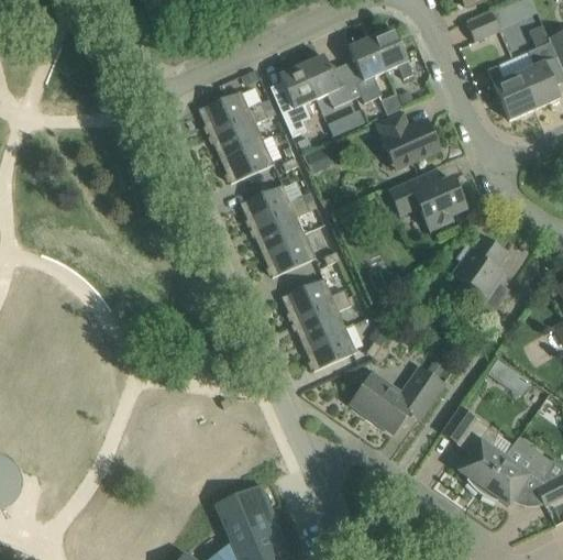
[(499,30),(492,11),(466,22),(474,41),(499,30)]
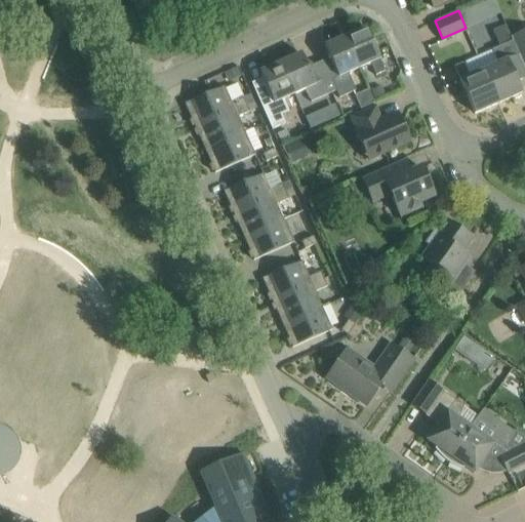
[(510,35),(505,24),(492,29),(497,40),(510,35)]
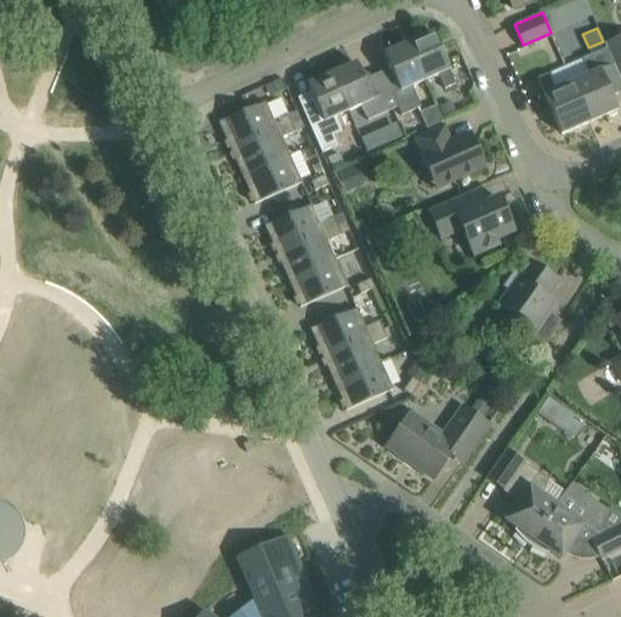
[(433,29),(409,40),(425,78),(438,72),(444,86),(456,81),(433,29)]
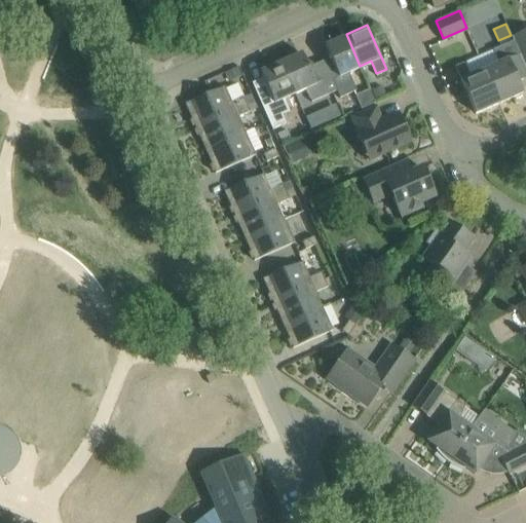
[(525,29),(512,35),(514,38),(524,63),(525,62),(525,29)]
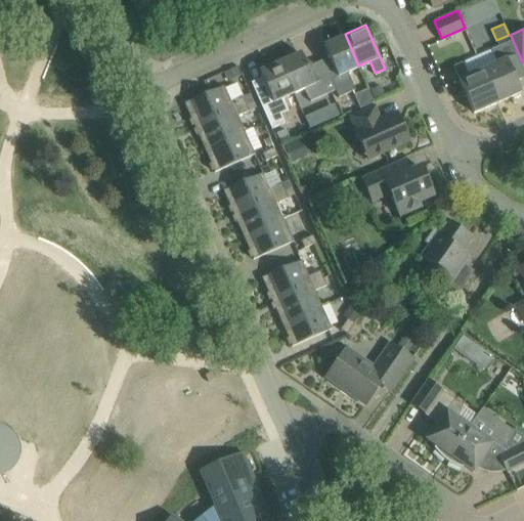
[(323,43),(328,52),(338,74),(331,77),(336,90),(353,82),(348,70),(358,66),(345,34),(323,43)]
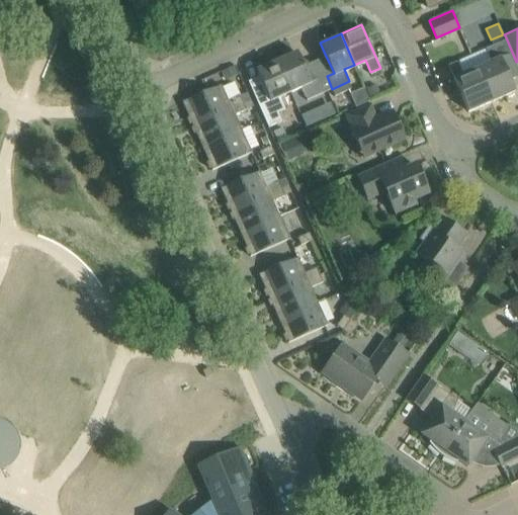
[(506,37),(505,38),(492,44),(486,47),(491,60),(477,66),(492,99),(515,89),(505,67),(516,62),(506,37)]
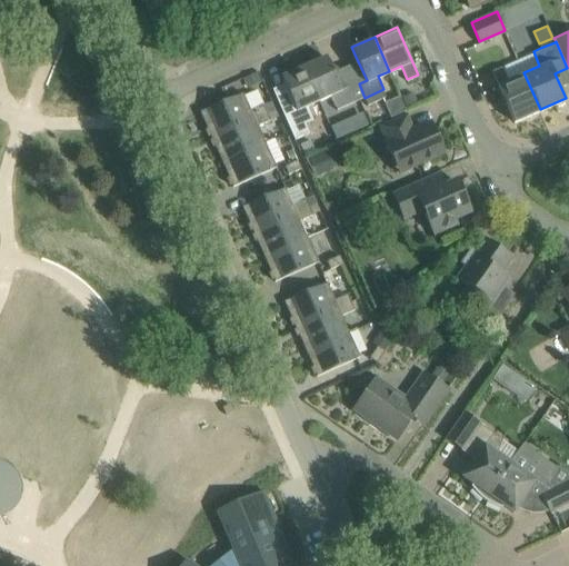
[(327,56),(305,66),(319,99),(331,93),(337,107),(355,99),(348,85),(341,88),(327,56)]
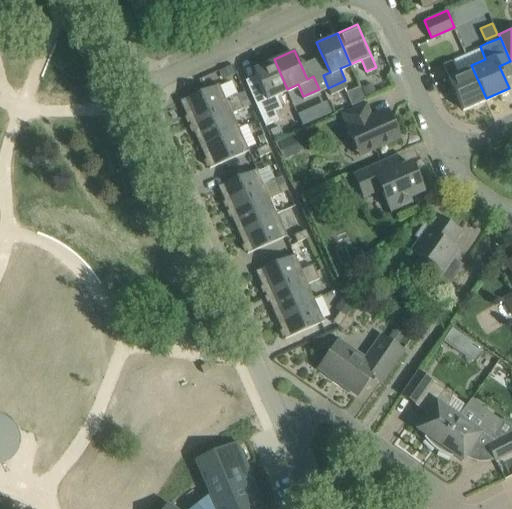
[(287,89),(274,59),(253,68),(259,80),(248,85),(265,123),(278,118),(274,109),(282,106),(276,94),(287,89)]
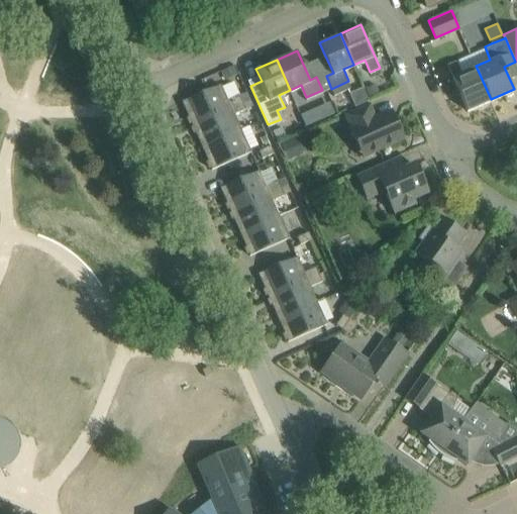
[(468,110),(491,99),(476,66),(461,73),(455,60),(447,63),(453,76),(452,77),(468,110)]
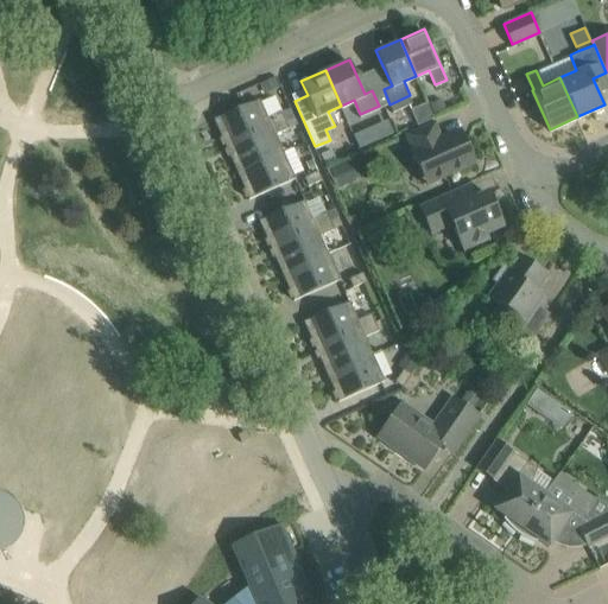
[(276,74),(259,81),(264,93),(282,84),(276,74)]
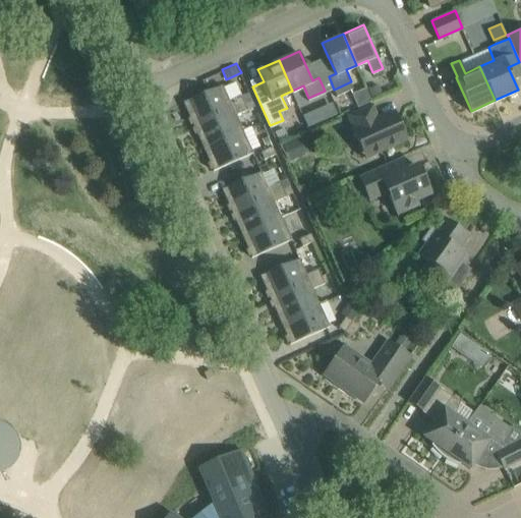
[(382,93),(378,82),(367,87),(371,97),(382,93)]
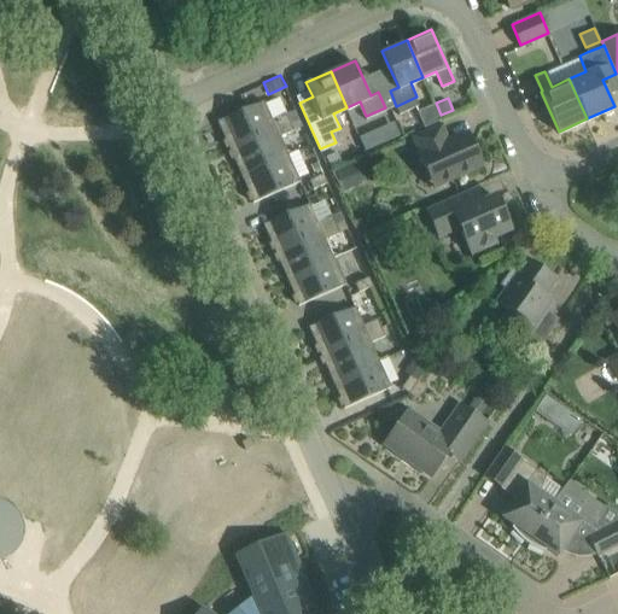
[(286,111),(279,113),(273,99),(266,101),(264,99),(217,120),(229,146),(290,120),(286,111)]
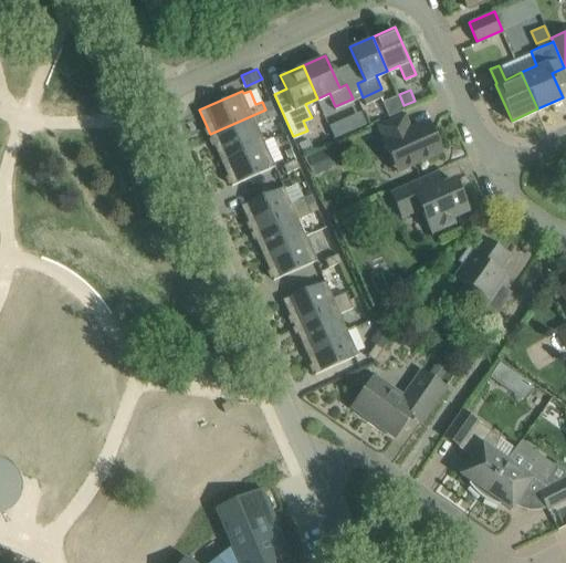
[(397,95),(383,101),(389,115),(404,108),(397,95)]
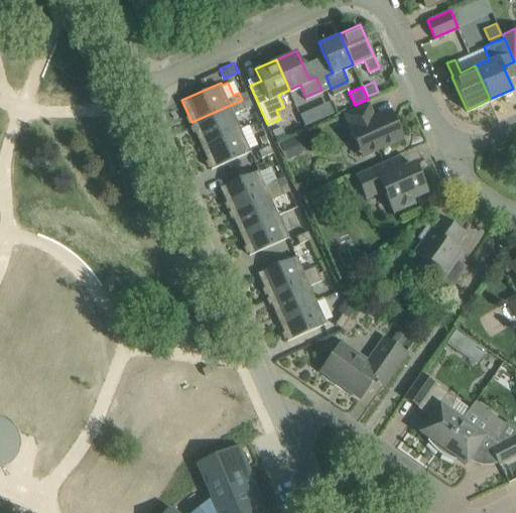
[(191,122),(202,144),(240,127),(234,112),(245,107),(242,100),(191,122)]
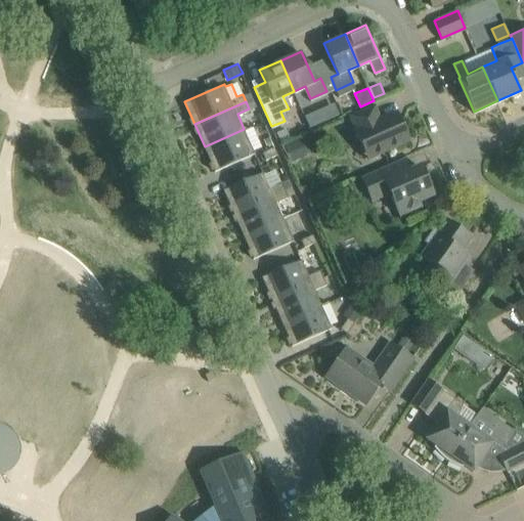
[(335,103),(320,110),(324,120),(339,114),(335,103)]
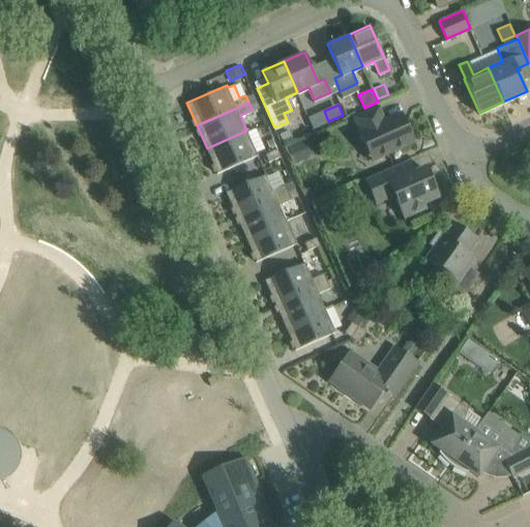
[(414,141),(412,137),(412,135),(413,134),(412,132),(412,129),(411,127),(410,126),(408,124),(406,123),(401,112),(384,118),(379,106),(354,116),(360,129),(359,129),(372,158),(414,141)]
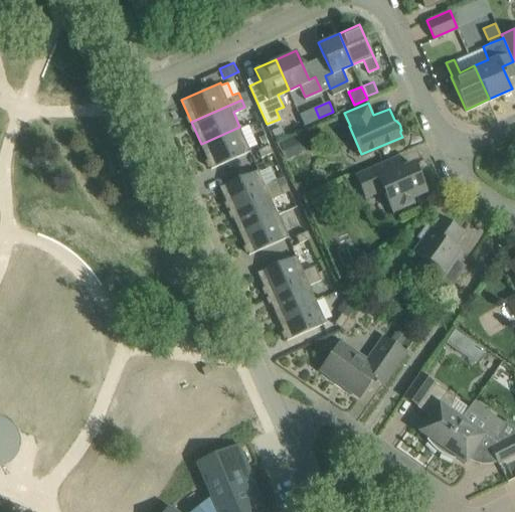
[(279,125),(270,129),(275,139),(283,135),(279,125)]
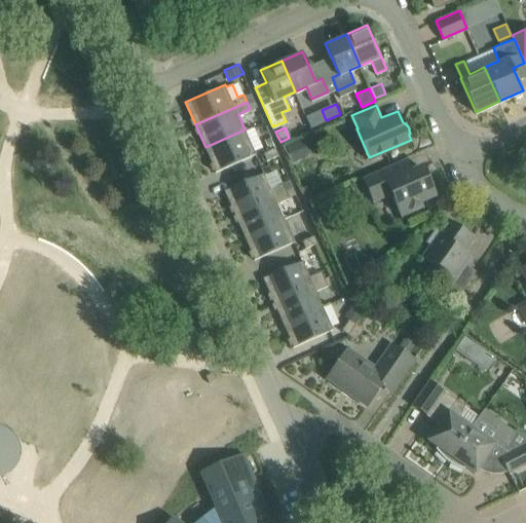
[(216,171),(255,153),(245,129),(205,147),(216,171)]
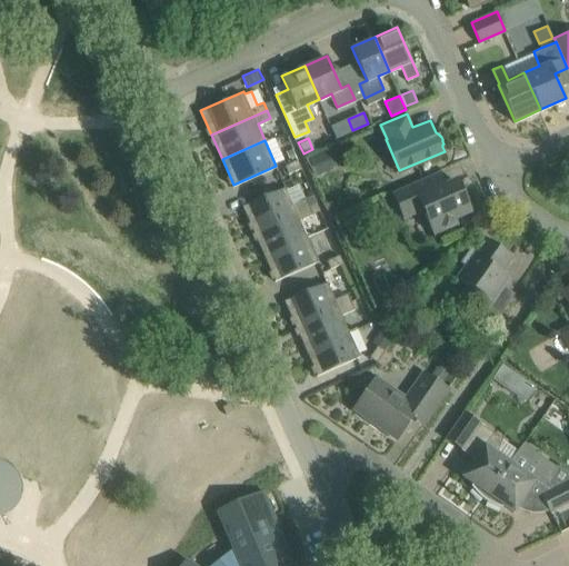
[(285,149),(290,161),(297,158),(291,147),(285,149)]
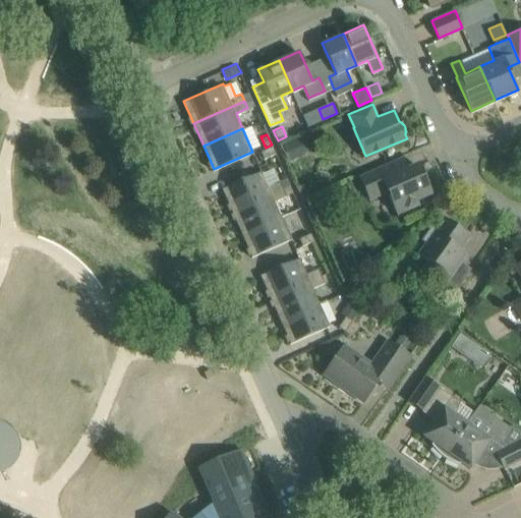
[(305,152),(298,136),(283,144),(290,158),(305,152)]
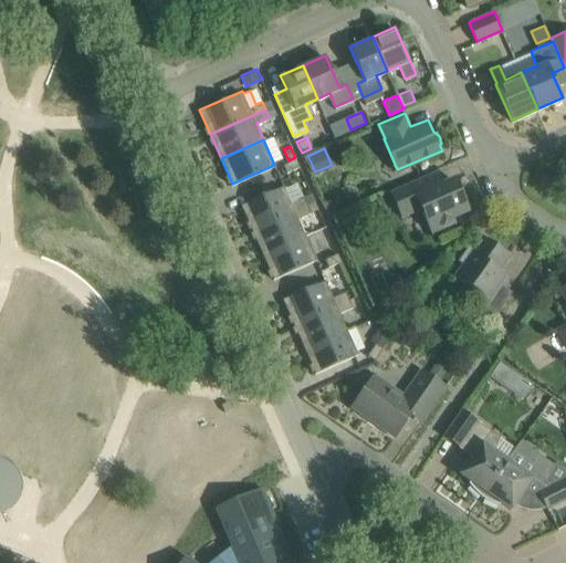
[(283,163),(286,170),(299,165),(295,157),(289,160),(283,163)]
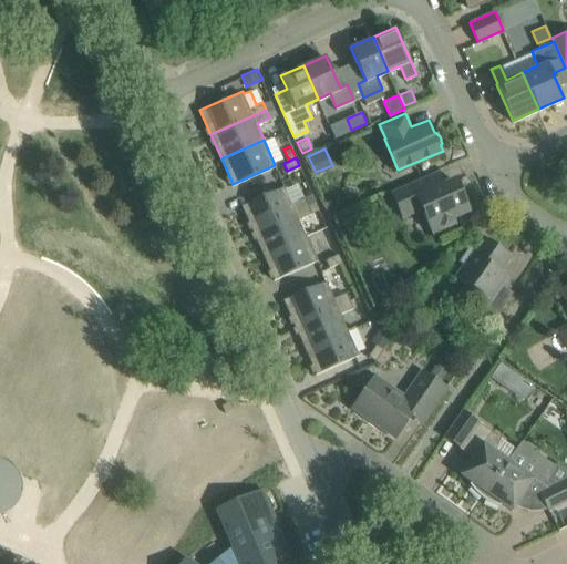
[(455,177),(444,182),(422,193),(416,181),(391,192),(402,215),(414,211),(413,208),(421,205),(433,234),(456,224),(453,216),(468,209),(455,177)]
